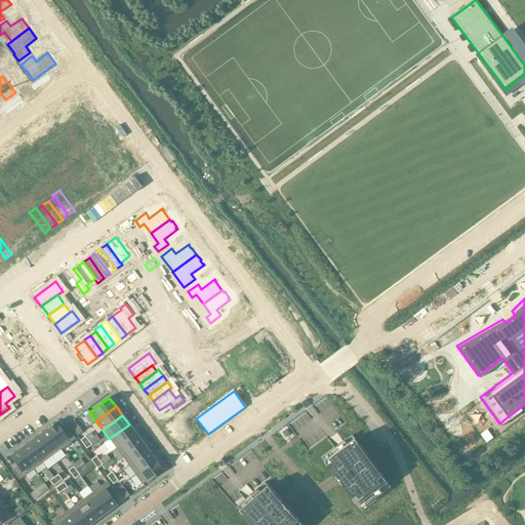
[(69,426),(77,436),(82,432),(74,421),(69,426)]
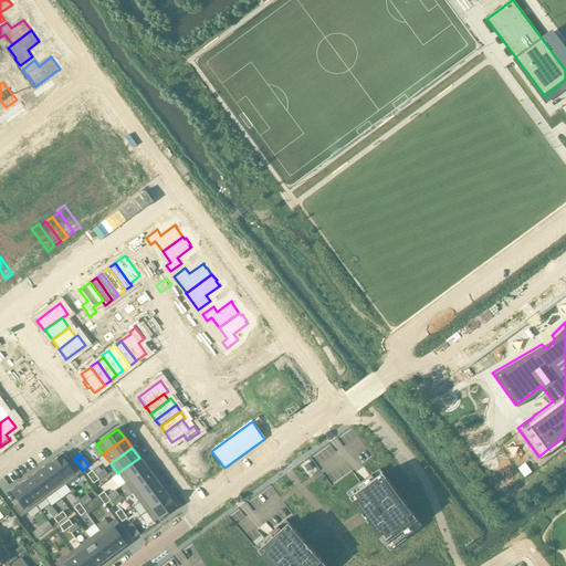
[(67,467),(60,456),(50,463),(65,484),(81,473),(73,462),(67,467)]
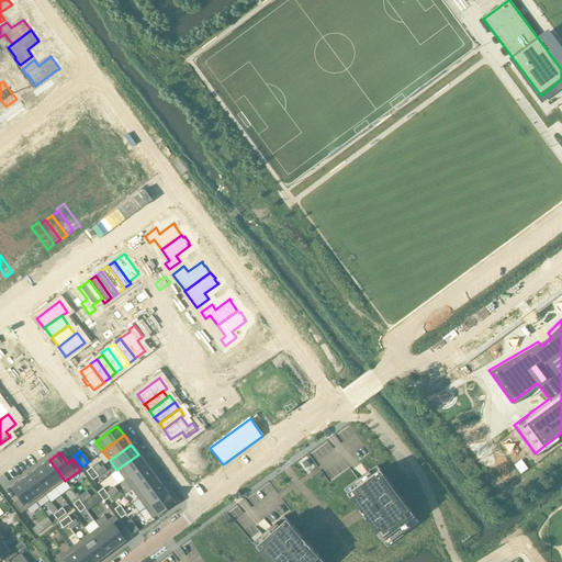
[(124,480),(145,464),(138,454),(116,470),(124,480)]
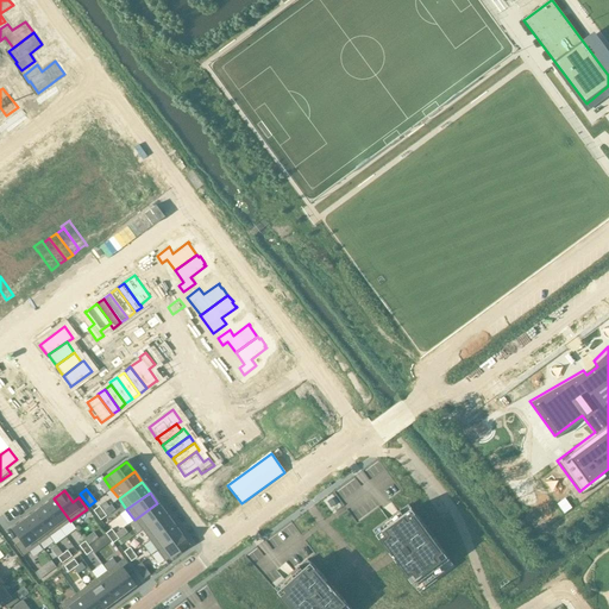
[(70,521),(54,498),(43,506),(60,529),(70,521)]
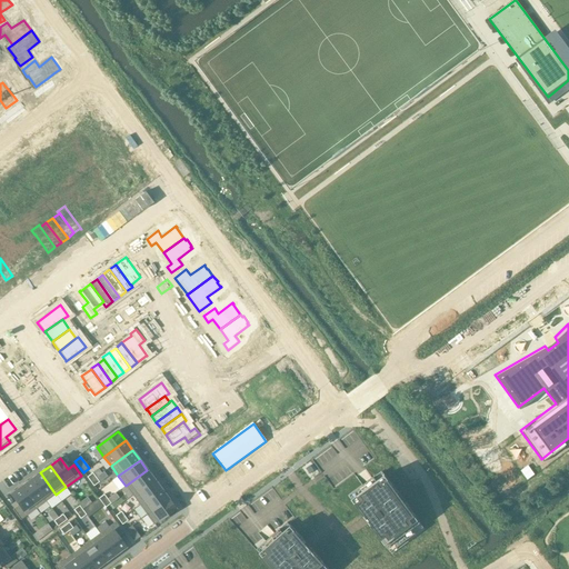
[(528,466),(521,471),(527,480),(535,475),(528,466)]
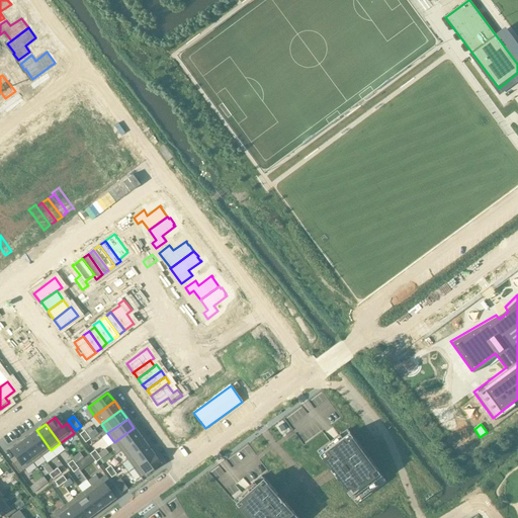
[(120,451),(140,437),(134,428),(114,442),(120,451)]
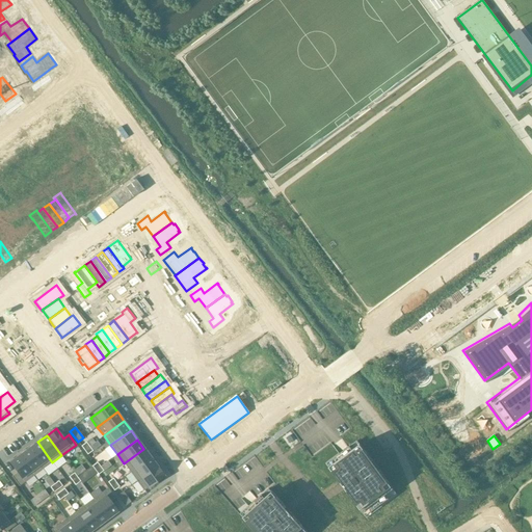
[(356,441),(326,463),(367,519),(398,496),(356,441)]
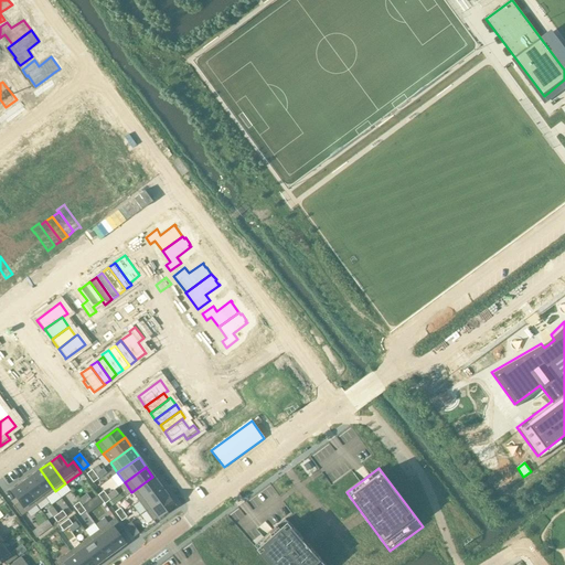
[(55,491),(40,469),(30,477),(45,498),(55,491)]
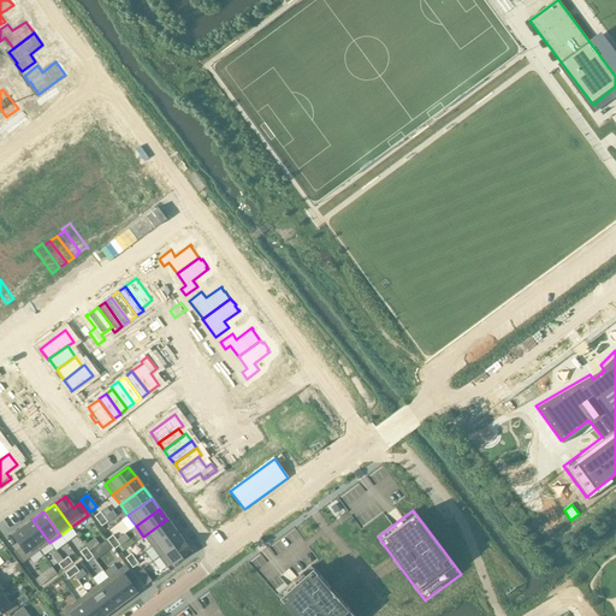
[(49,543),(33,520),(22,527),(39,551),(49,543)]
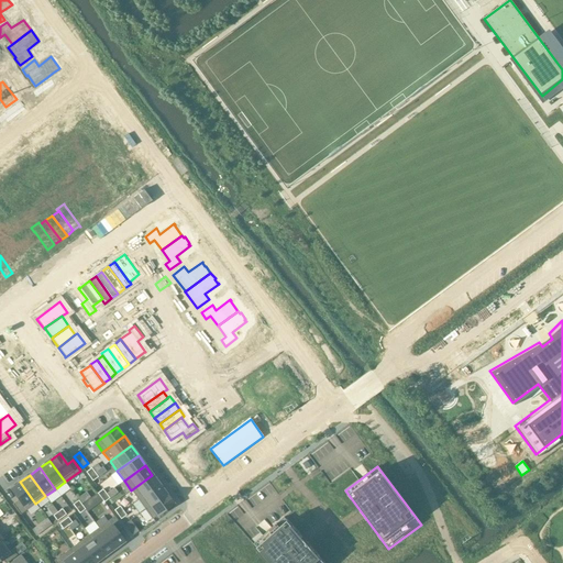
[(139,500),(159,484),(153,475),(152,475),(131,490),(139,500)]
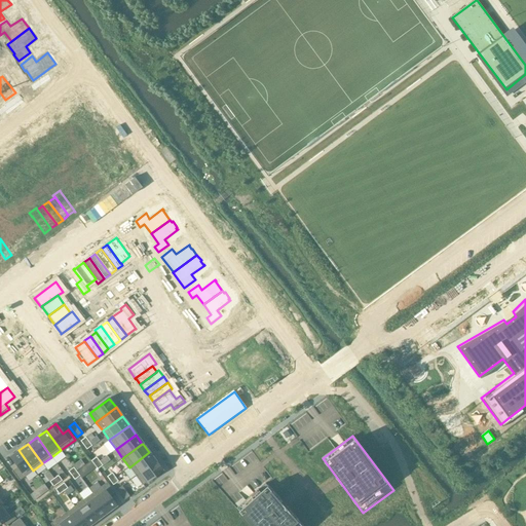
[(33,471),(19,450),(9,457),(16,467),(11,471),(19,481),(33,471)]
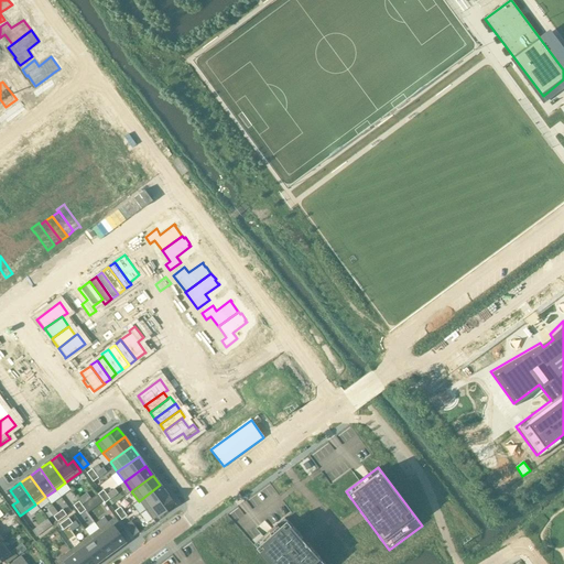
[(145,510),(166,495),(160,485),(139,501),(145,510)]
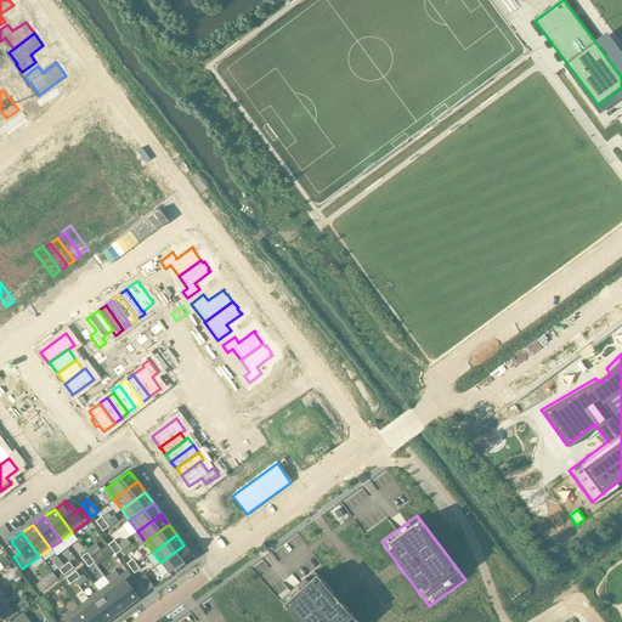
[(108,546),(100,550),(106,559),(113,553),(112,550),(108,546)]
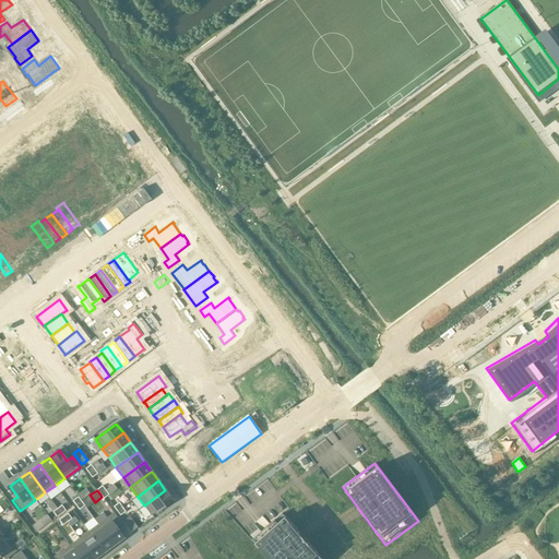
[(173,500),(165,490),(144,506),(151,515),(173,500)]
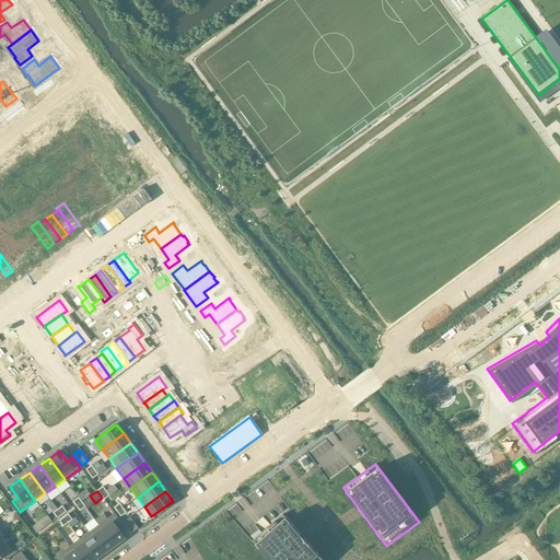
[(121,524),(114,513),(98,525),(114,546),(124,539),(116,528),(121,524)]
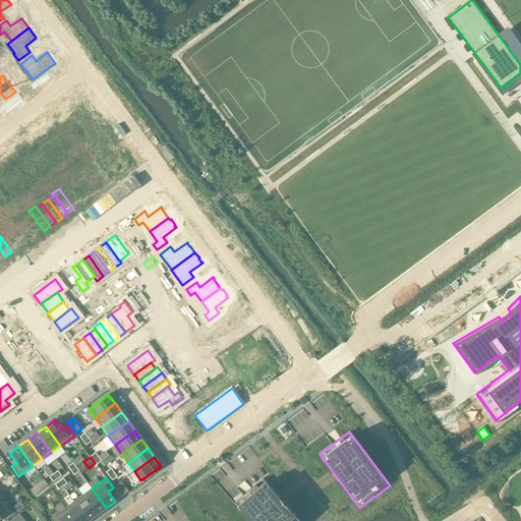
[(264,478),(235,503),(250,520),(300,520),(281,499),(264,478)]
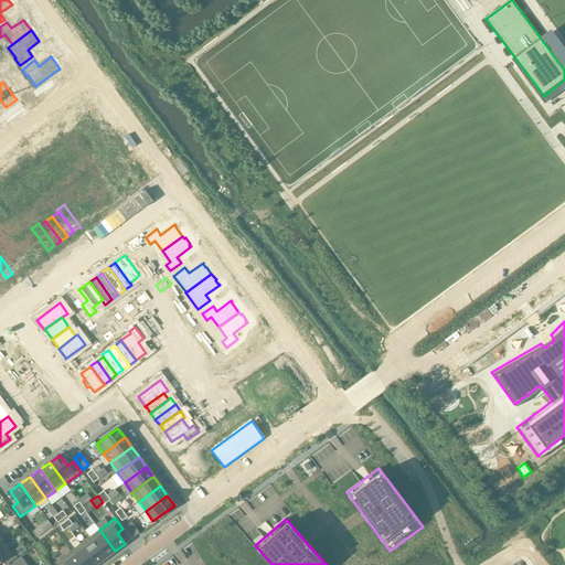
[(125,526),(134,537),(139,533),(130,522),(125,526)]
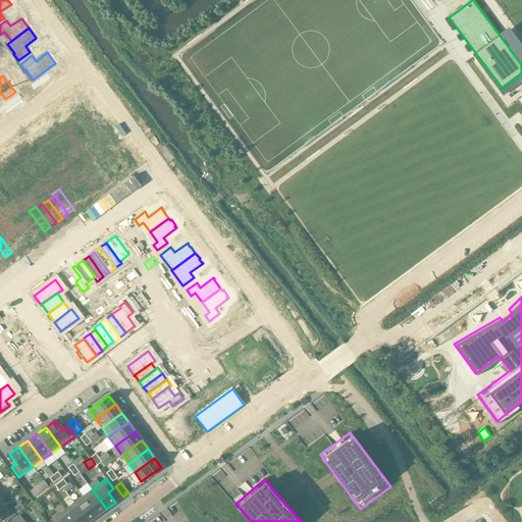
[(106,509),(92,489),(83,496),(97,516),(106,509)]
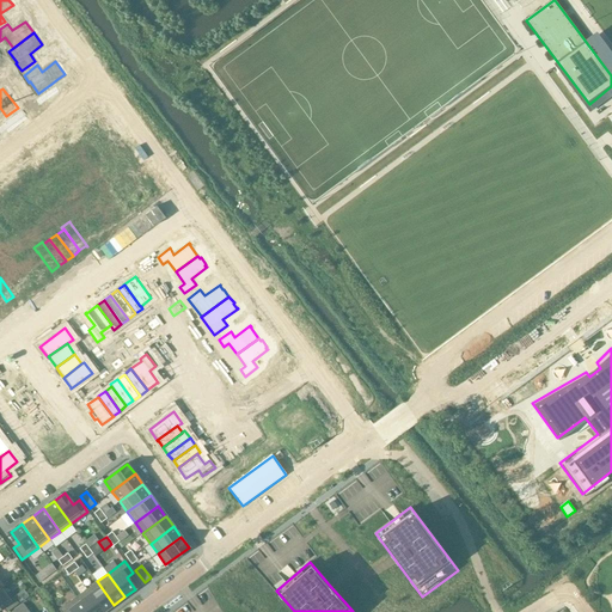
[(103,611),(114,605),(97,581),(86,589),(103,611)]
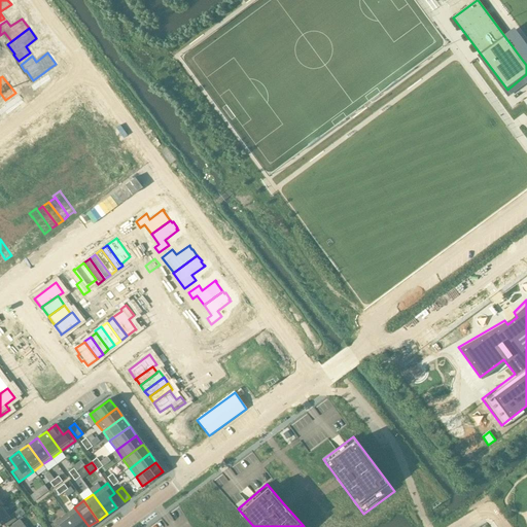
[(189,503),(180,513),(184,517),(194,507),(189,503)]
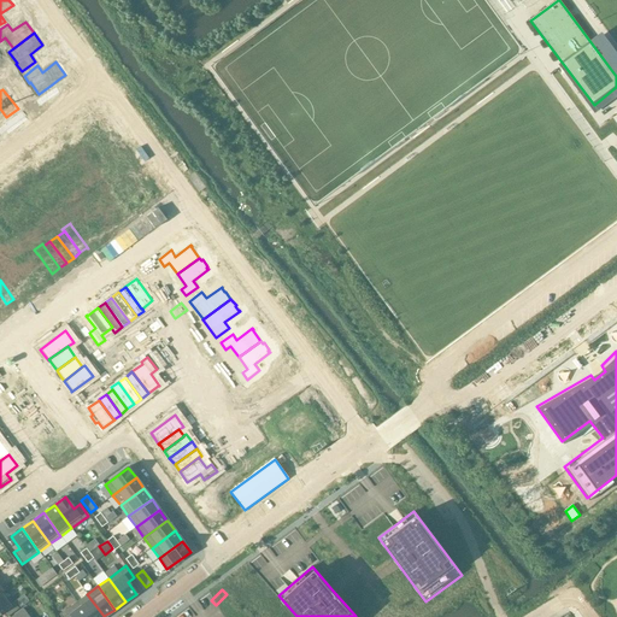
[(6,616),(18,609),(13,603),(9,605),(0,594),(0,612),(3,612),(5,616),(6,616)]
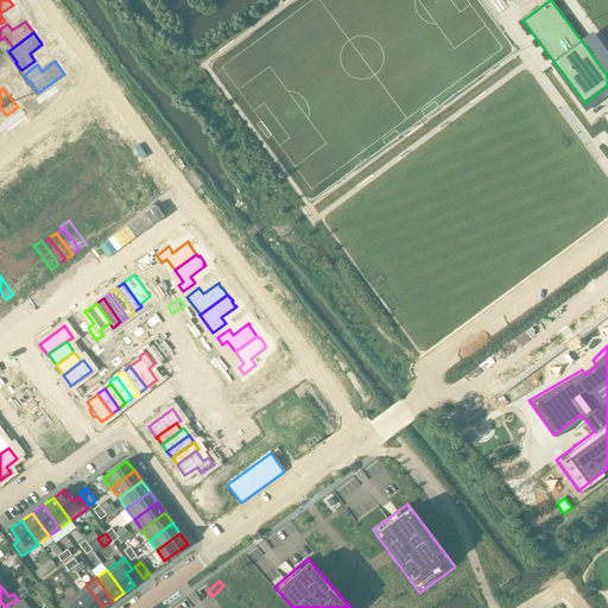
[(102,607),(86,586),(75,593),(86,607),(102,607)]
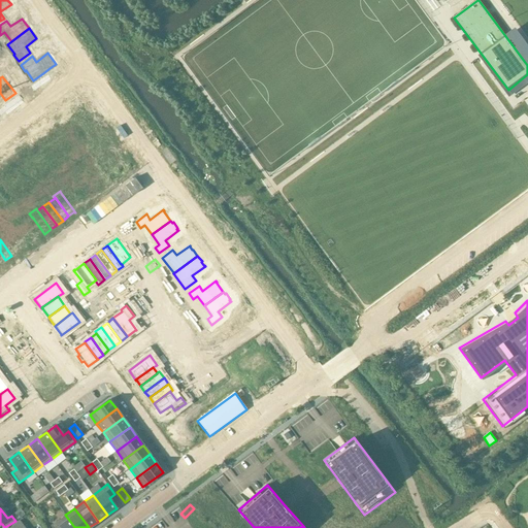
[(74,527),(65,515),(51,526),(52,527),(74,527)]
